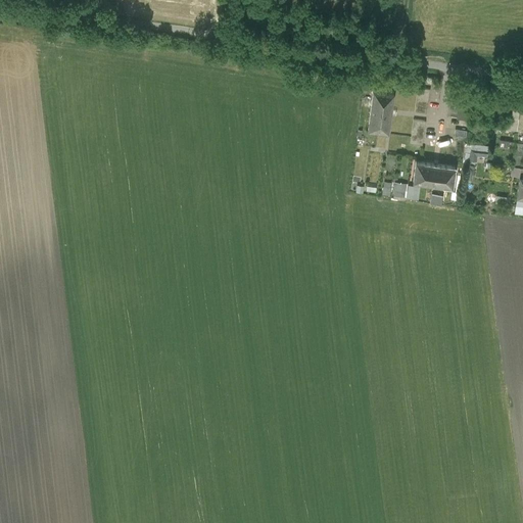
[(392,92),(373,89),(367,129),(386,132),(392,92)]
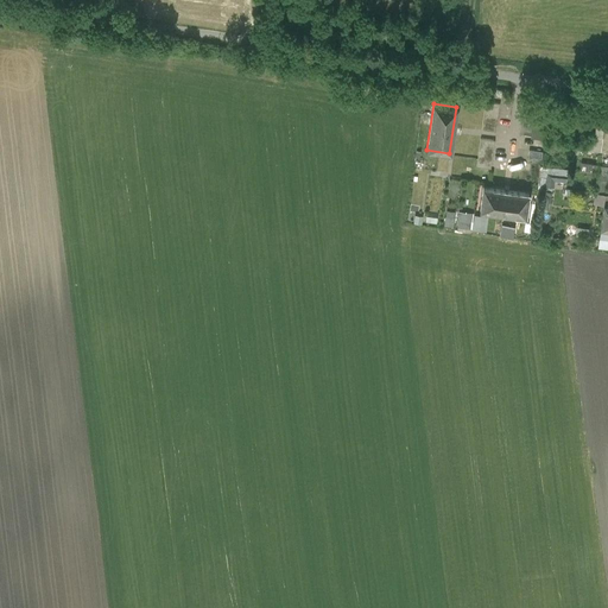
[(521,135),(520,145),(532,146),(531,157),(544,159),(551,116),(537,114),(533,137),(521,135)]
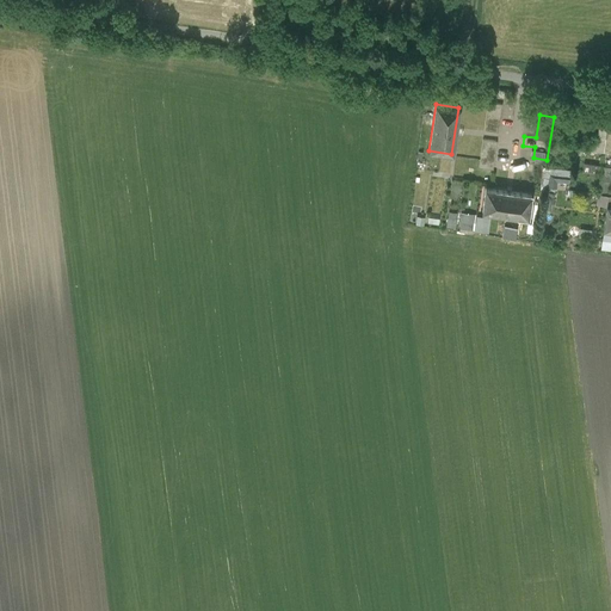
[(610,164),(600,162),(599,176),(610,177),(610,164)]
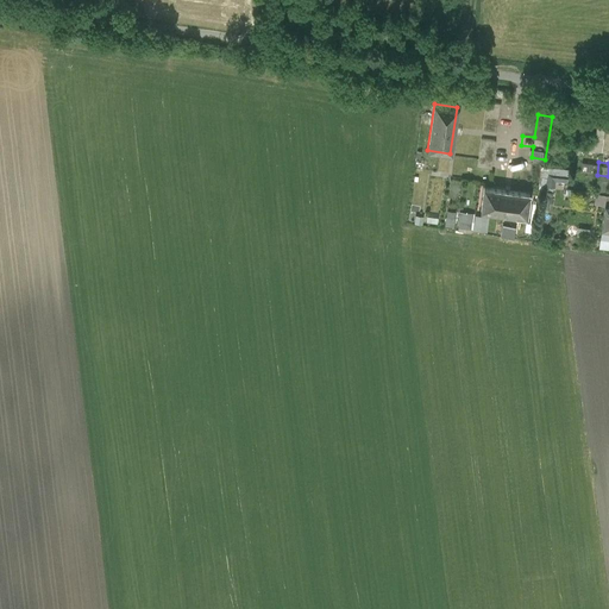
[(556,165),(554,174),(570,176),(571,168),(556,165)]
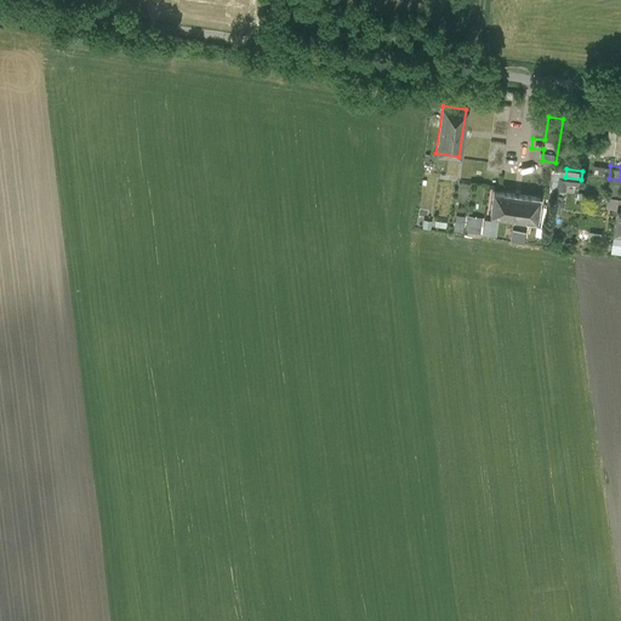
[(620,188),(620,180),(609,178),(607,192),(620,194),(620,188)]
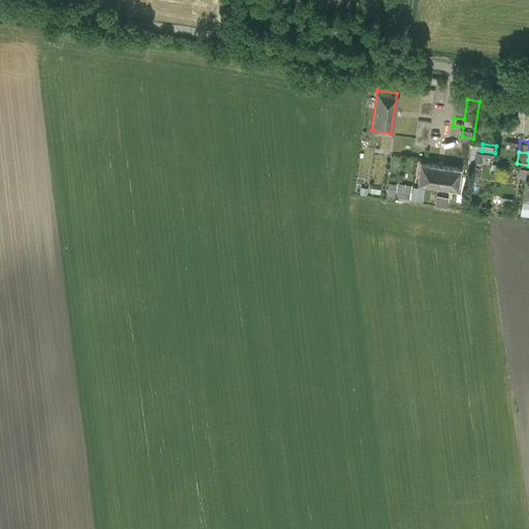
[(459,167),(419,162),(416,182),(456,187),(459,167)]
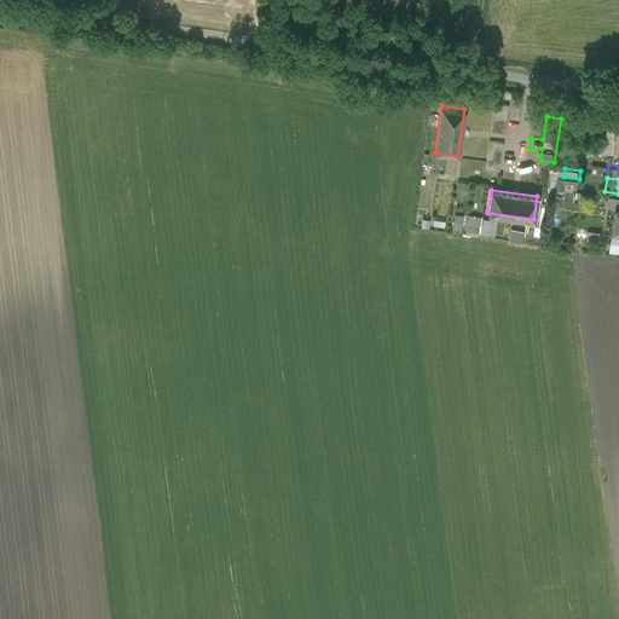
[(618,204),(613,204),(608,237),(618,238),(618,204)]
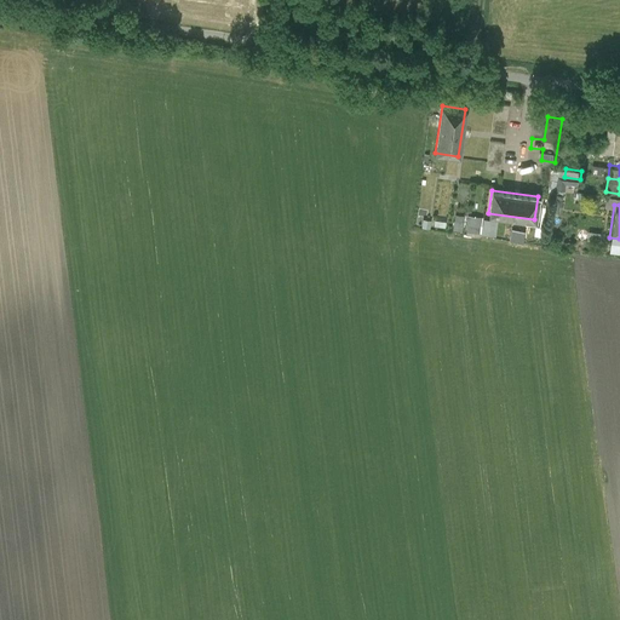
[(458,213),(457,229),(465,230),(466,213),(458,213)]
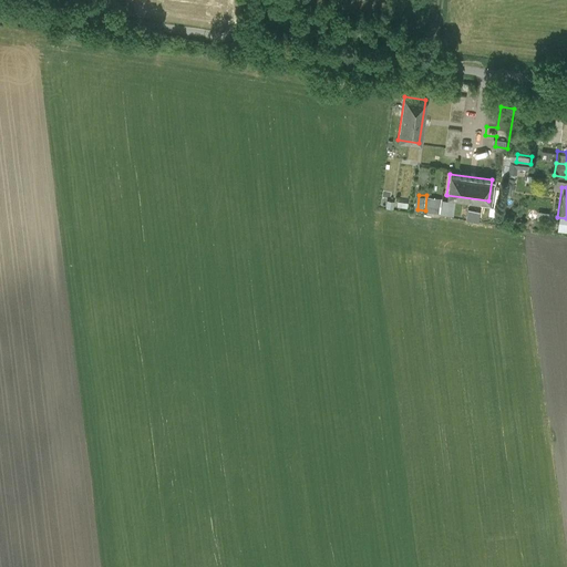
[(430,197),(429,213),(456,213),(457,198),(430,197)]
